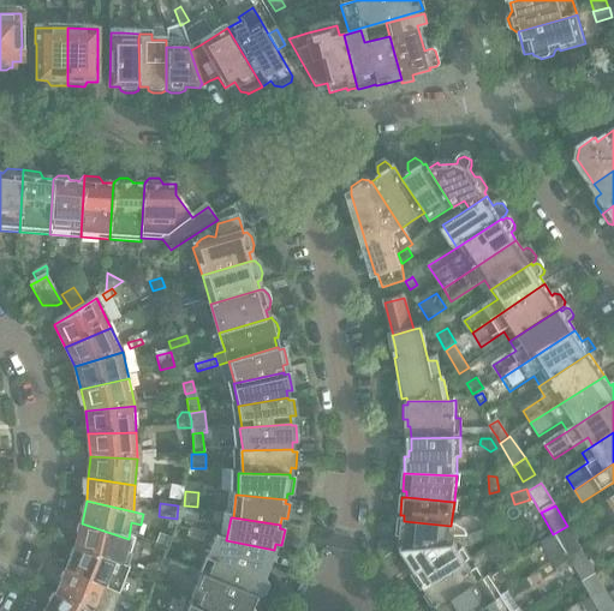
[(399,521),(398,539),(401,539),(401,546),(403,546),(403,551),(454,546),(464,541),(469,540),(469,538),(466,533),(457,527),(451,527),(451,526),(404,521),(399,521)]
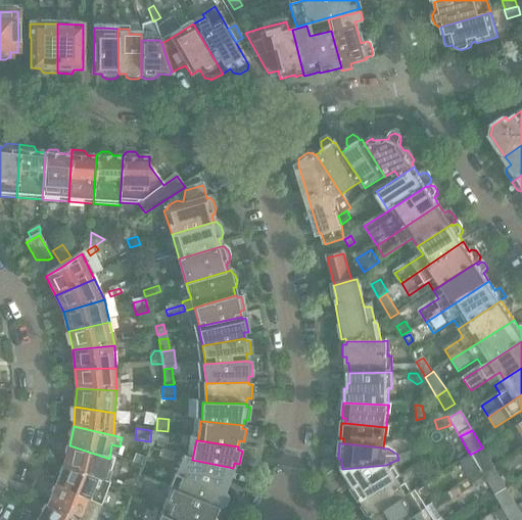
[(66,450),(65,456),(67,459),(65,467),(106,483),(114,461),(109,459),(69,445),(68,448),(66,450)]
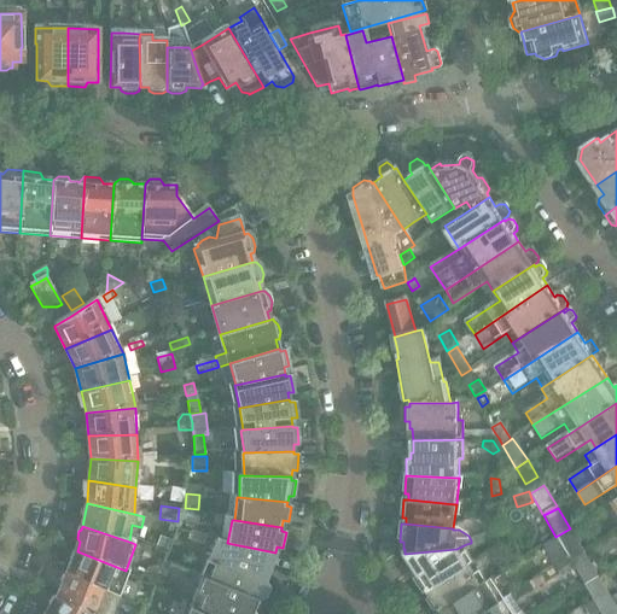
[(570,528),(556,537),(557,538),(558,541),(570,560),(570,561),(572,563),(586,555),(570,528)]
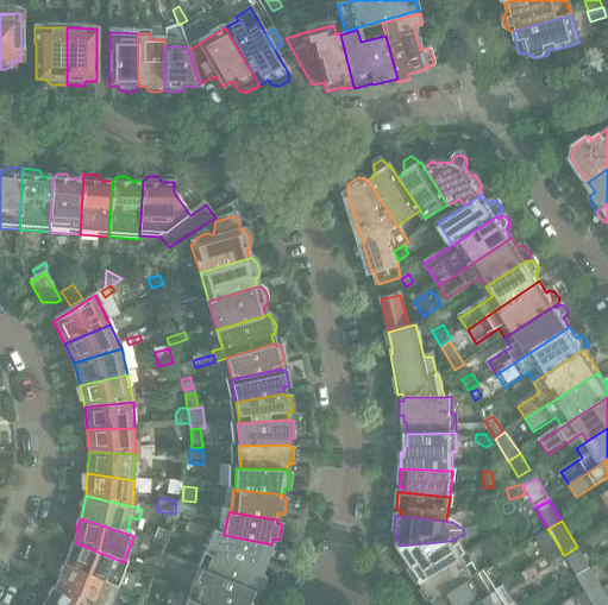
[(188,525),(186,534),(200,540),(205,530),(188,525)]
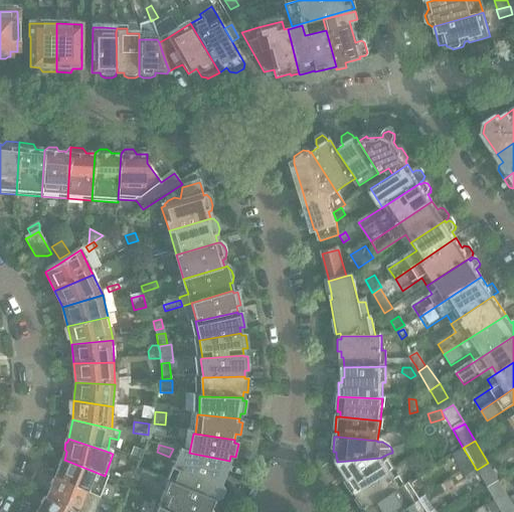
[(392,453),(388,455),(392,461),(409,454),(406,447),(392,453)]
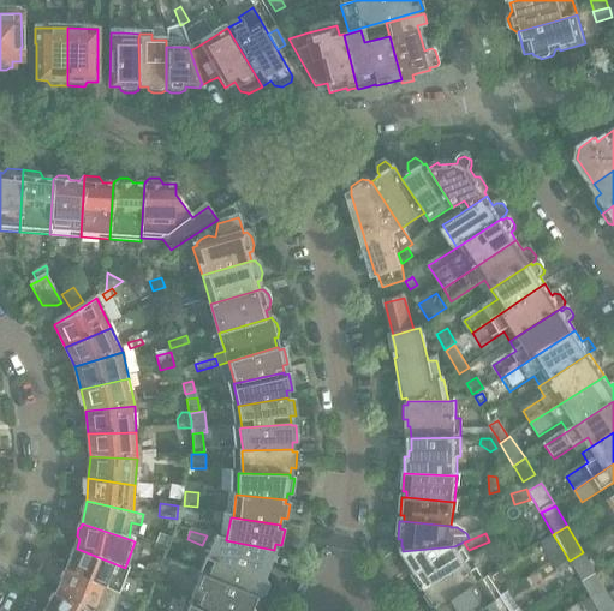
[(554,535),(541,545),(554,565),(567,557),(555,538),(554,535)]
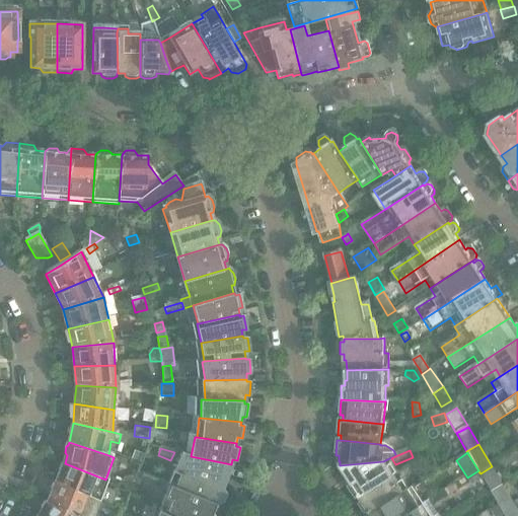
[(140,464),(144,456),(135,453),(132,461),(140,464)]
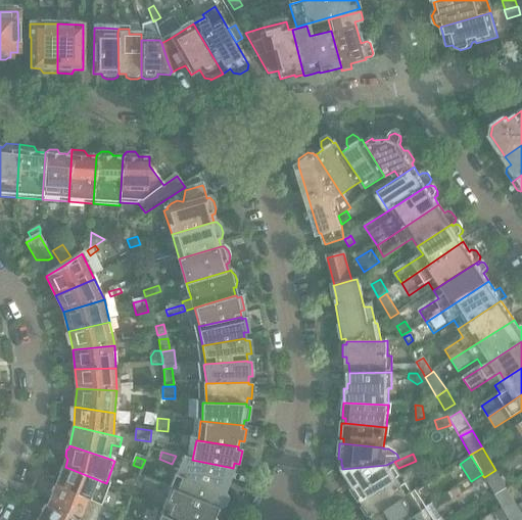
[(184,458),(172,488),(218,508),(219,507),(224,506),(227,499),(223,494),(232,470),(233,468),(192,460),(184,458)]
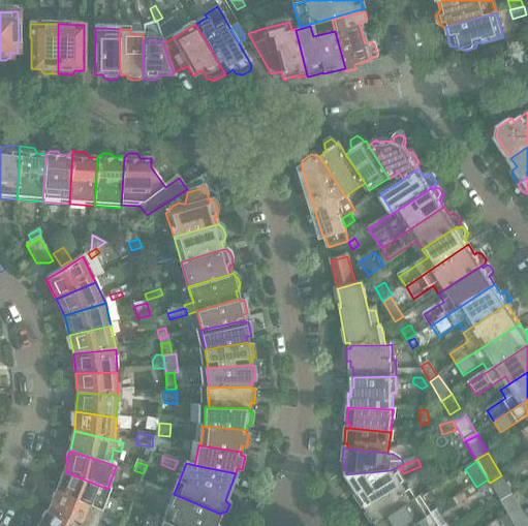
[(391,470),(346,474),(349,480),(347,481),(347,482),(353,490),(354,492),(355,491),(358,495),(354,497),(363,511),(367,508),(401,486),(391,470)]
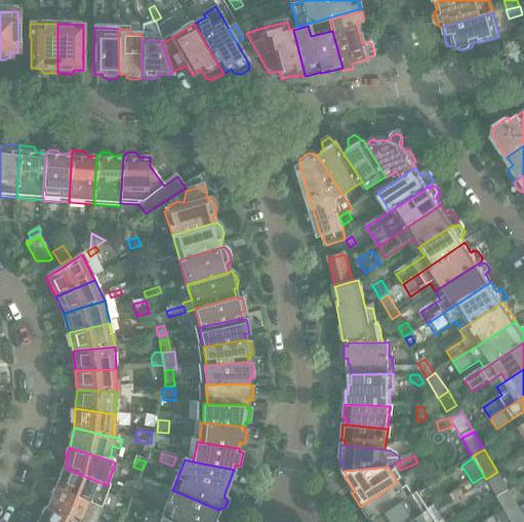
[(61,481),(57,488),(99,508),(114,514),(119,502),(105,495),(109,486),(107,485),(66,469),(66,470),(62,471),(59,478),(61,481)]
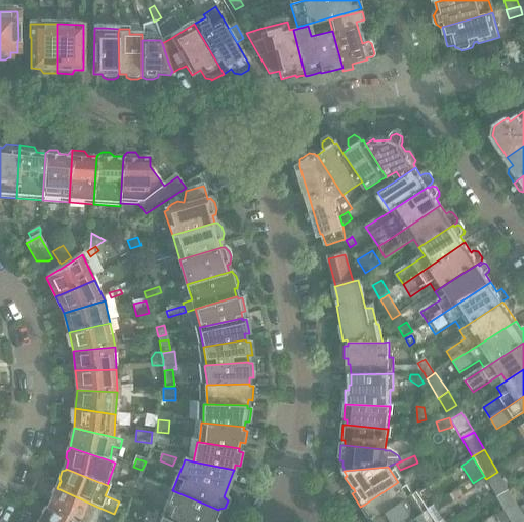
[(497,472),(486,479),(489,485),(494,494),(498,502),(510,494),(497,472)]
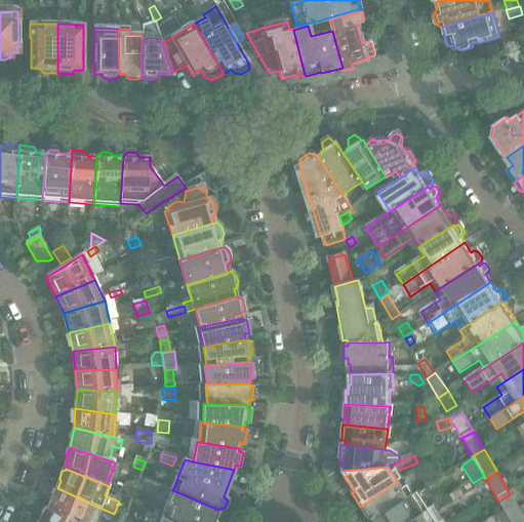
[(484,477),(473,484),(478,492),(489,485),(486,479),(484,477)]
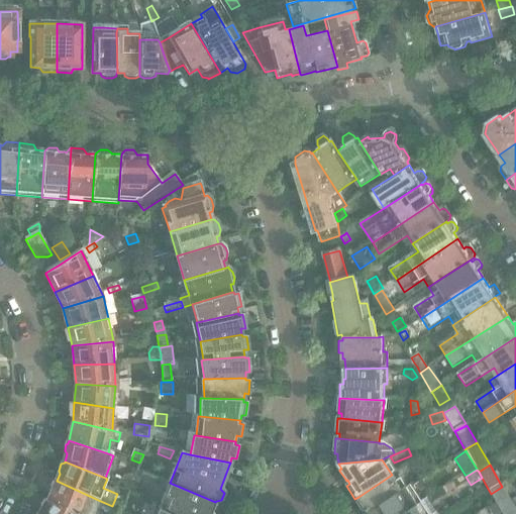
[(133,478),(131,482),(138,485),(142,474),(136,472),(133,478)]
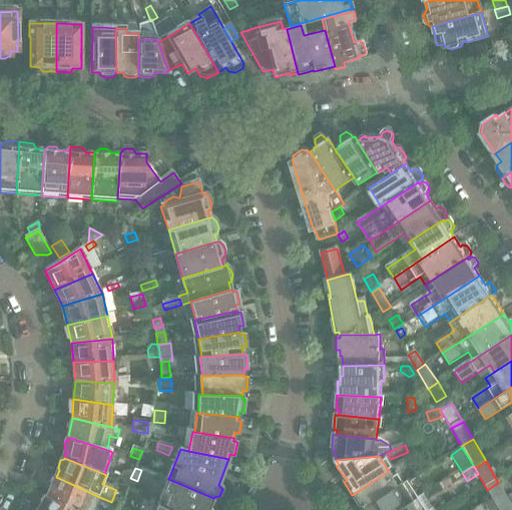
[(358,497),(355,499),(362,509),(365,507),(366,509),(367,509),(403,485),(398,476),(393,479),(389,471),(356,493),(358,497)]
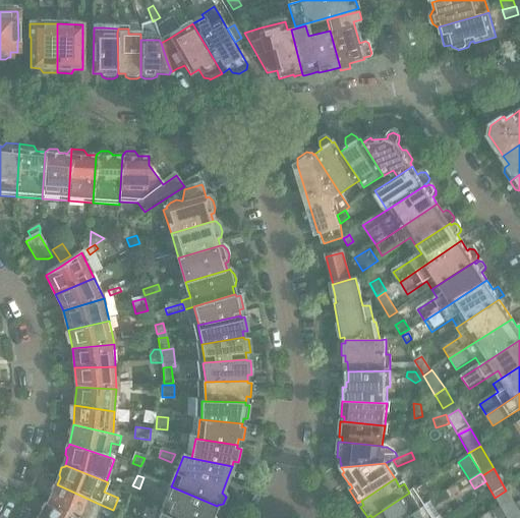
[(124,481),(122,485),(131,490),(132,485),(134,481),(131,479),(124,481)]
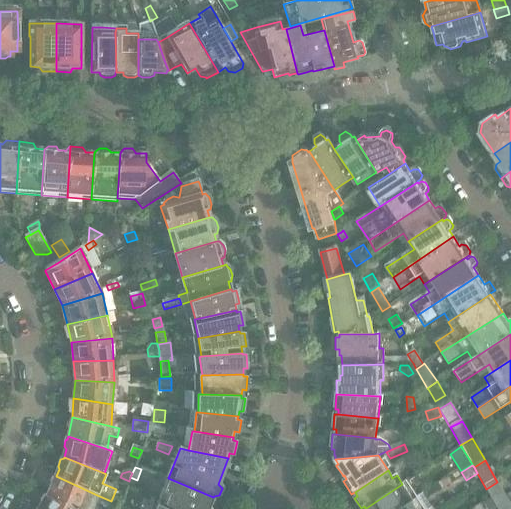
[(148,471),(146,477),(158,482),(161,476),(148,471)]
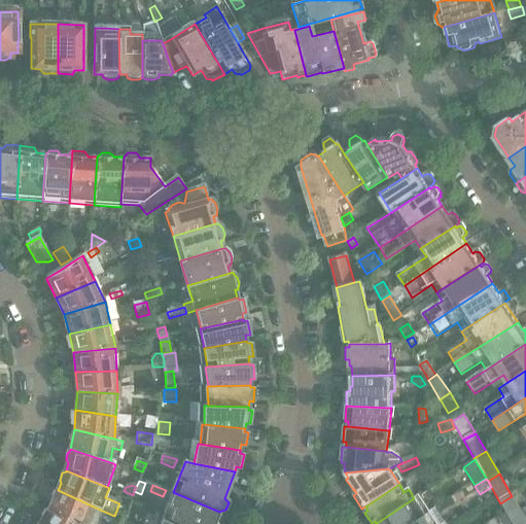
[(50,510),(49,511),(74,523),(94,523),(100,510),(58,490),(58,491),(55,493),(51,499),(53,502),(50,510)]
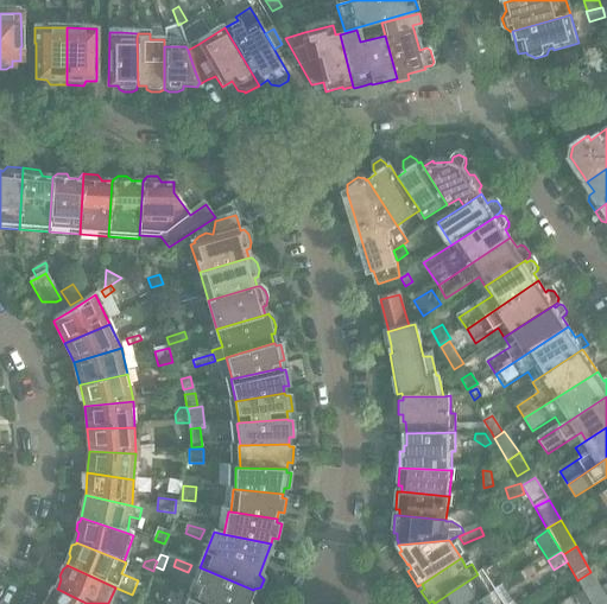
[(200,567),(190,595),(210,603),(250,603),(248,602),(253,590),(200,567)]
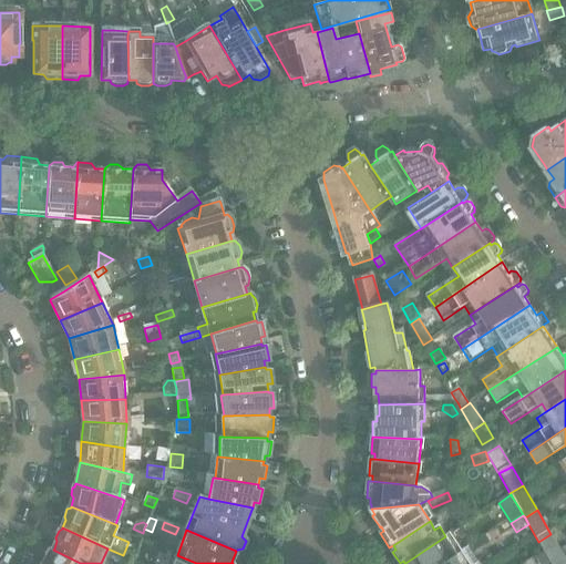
[(551,534),(538,542),(545,554),(551,563),(555,563),(564,557),(551,534)]
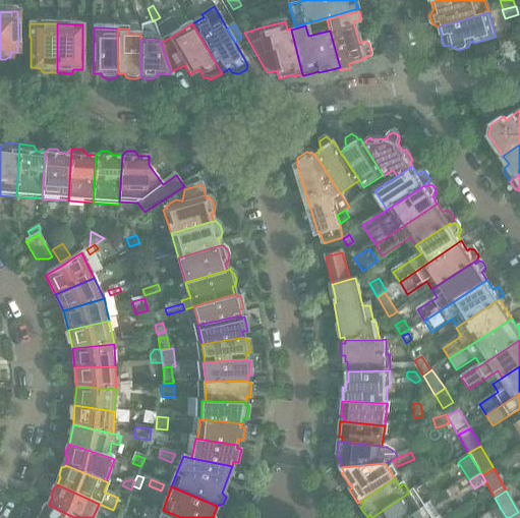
[(410,517),(421,511),(409,493),(372,517),(410,517)]
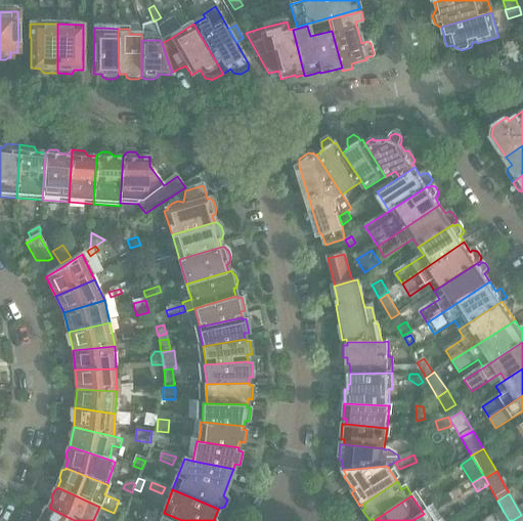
[(142,505),(140,510),(153,515),(156,510),(142,505)]
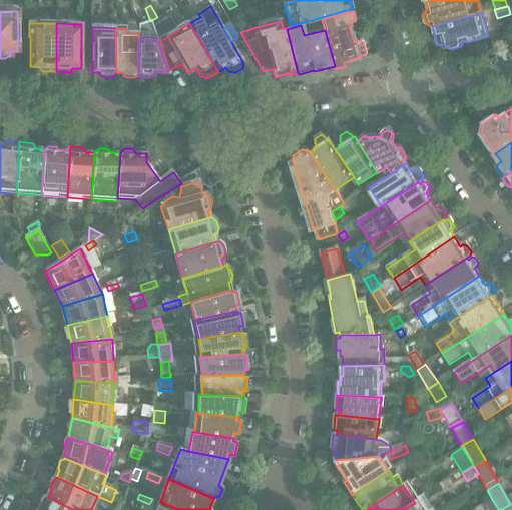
[(41,507),(39,509),(72,509),(48,497),(44,498),(40,504),(41,507)]
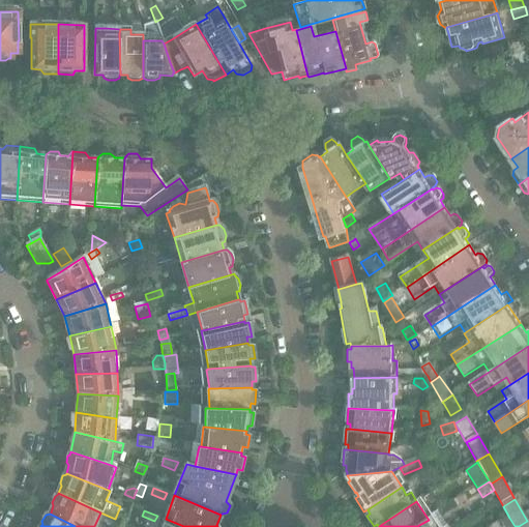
[(448,526),(444,521),(438,525),(433,517),(429,520),(417,526),(448,526)]
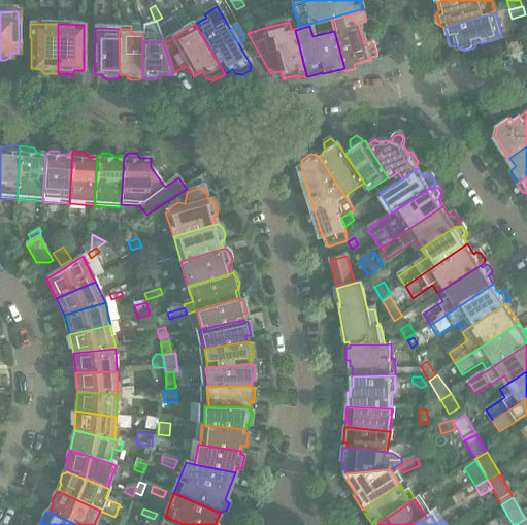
[(507,516),(499,521),(501,524),(513,524),(507,516)]
